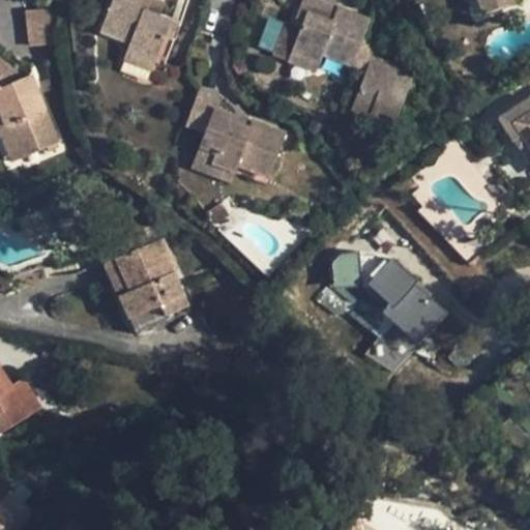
[(150,0),(111,0),(99,32),(128,43),(126,50),(154,61),(164,36),(172,39),(178,25),(159,18),(146,12),(150,0)]
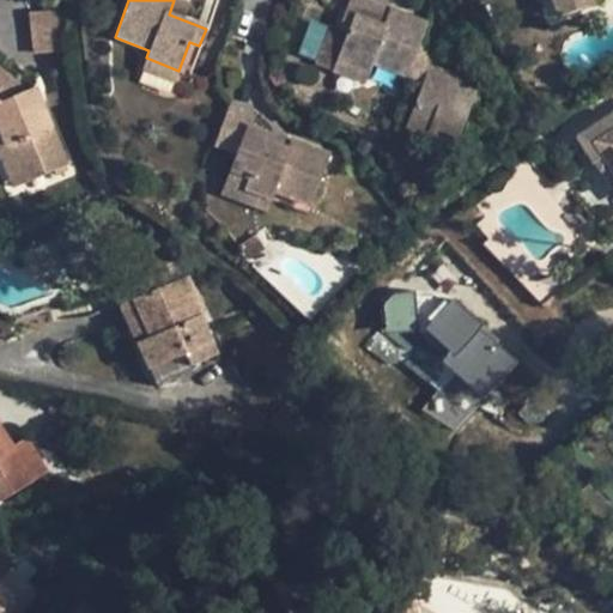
[(189,5),(177,0),(174,0),(169,14),(184,20),(189,5)]
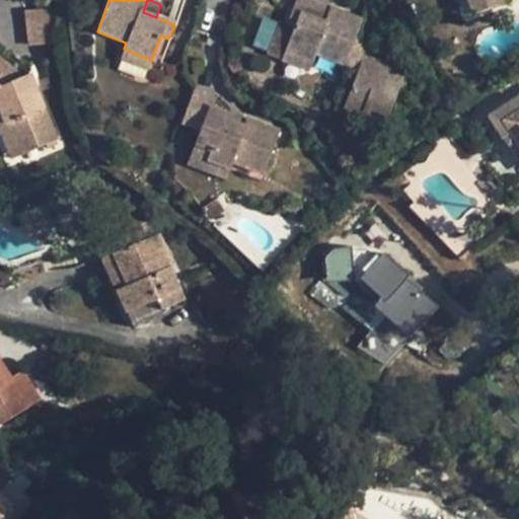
[(328,8),(306,0),(294,0),(292,9),(323,21),(328,8)]
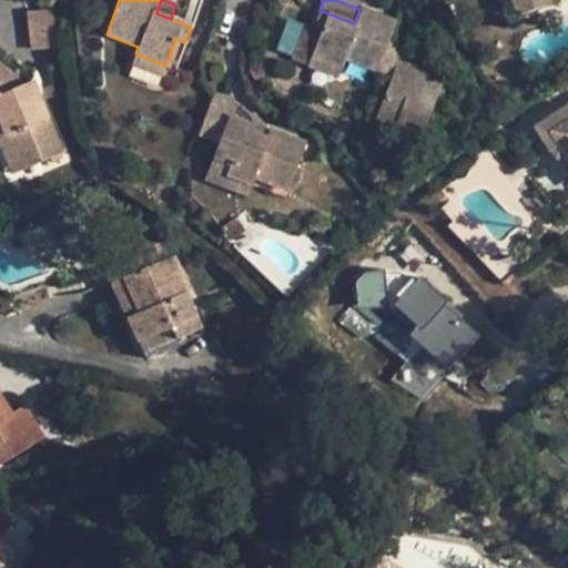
[(510,0),(517,16),(547,3),(546,0),(510,0)]
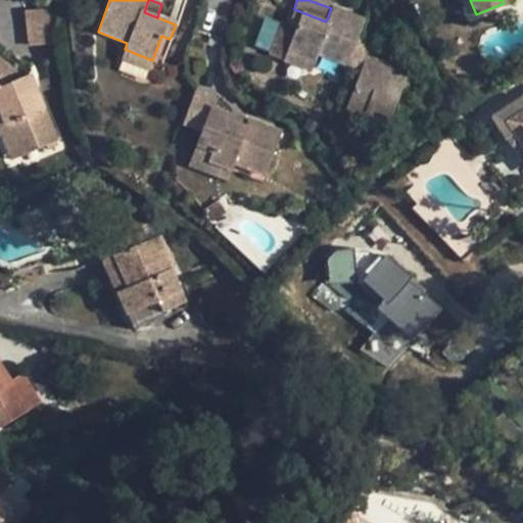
[(365,20),(331,8),(326,21),(294,9),(288,27),(295,30),(287,52),(315,61),(317,55),(347,66),(358,39),(365,20)]
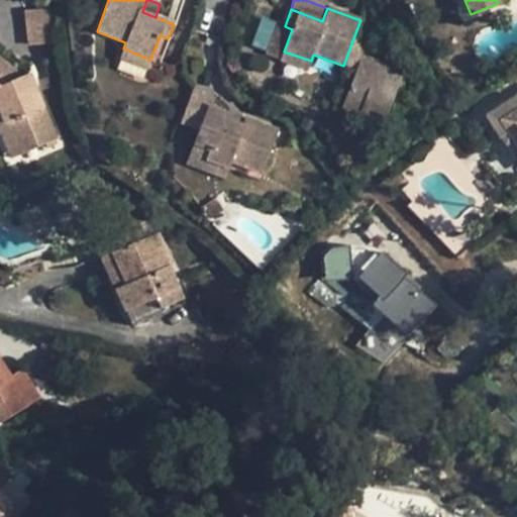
[(54,10),(24,12),(27,45),(56,43),(54,10)]
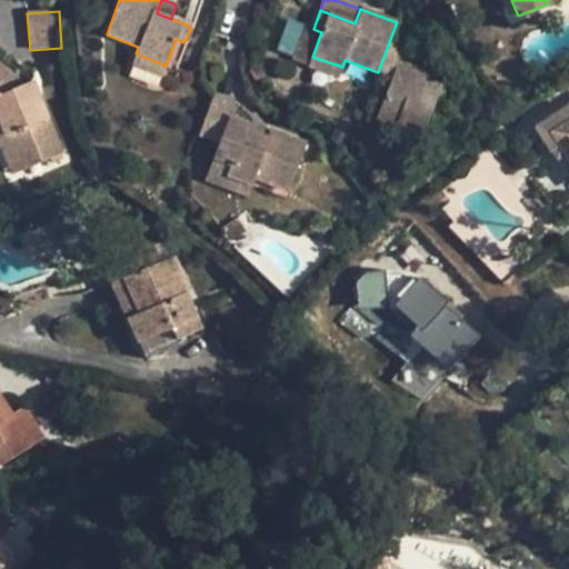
[(313,29),(306,26),(292,60),(308,67),(312,57),(321,32),(313,29)]
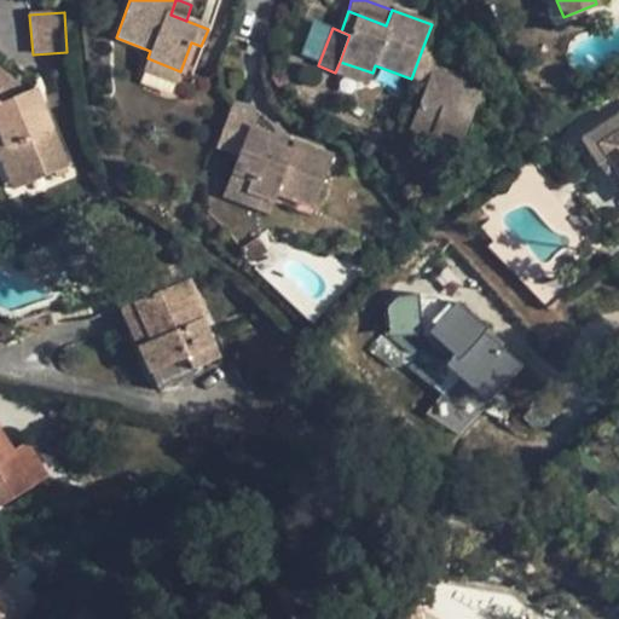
[(201,46),(191,42),(180,71),(191,75),(201,46)]
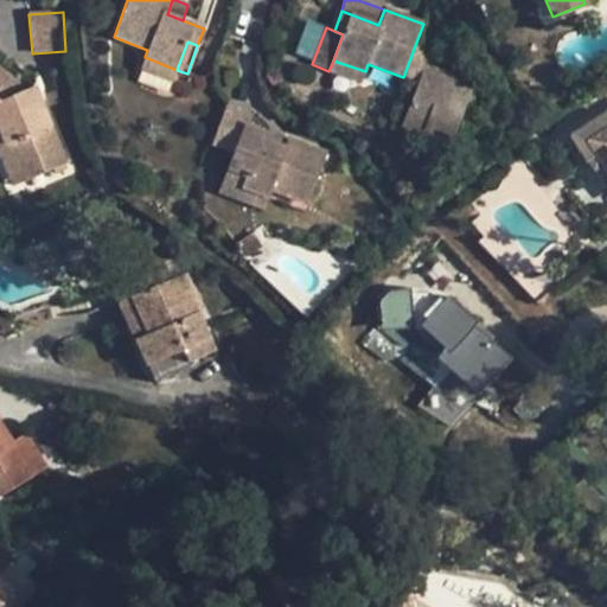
[(415,45),(403,77),(417,83),(425,64),(430,51),(415,45)]
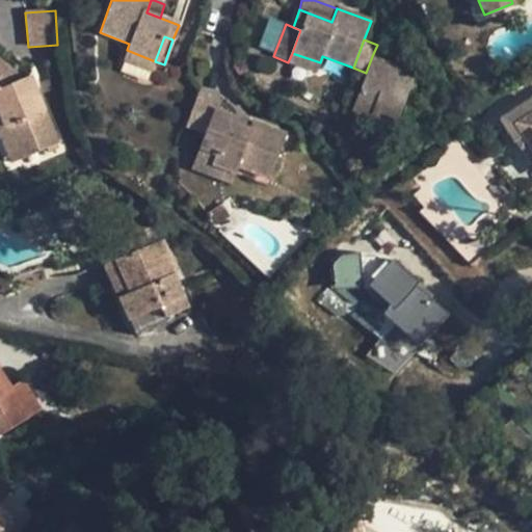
[(155,61),(127,50),(123,60),(152,72),(155,61)]
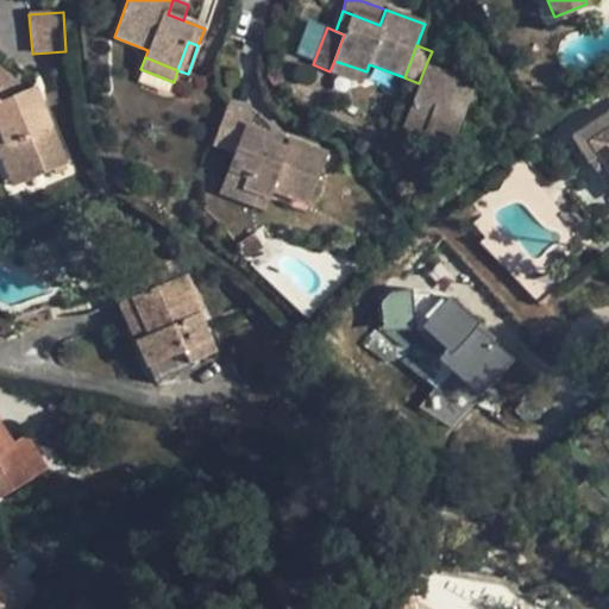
[(366,71),(334,61),(330,71),(362,83),(366,71)]
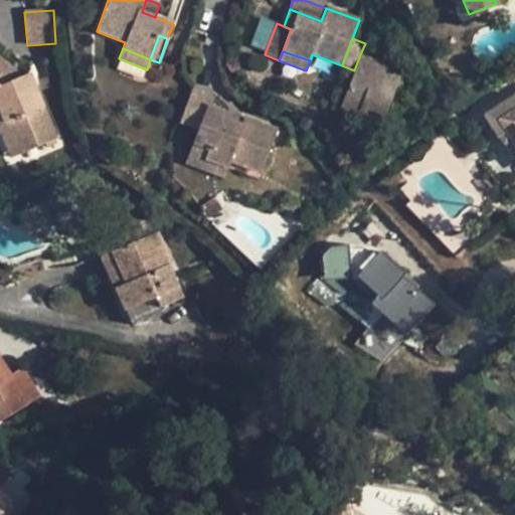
[(402,70),(360,54),(354,70),(340,108),(357,114),(381,124),(402,70)]
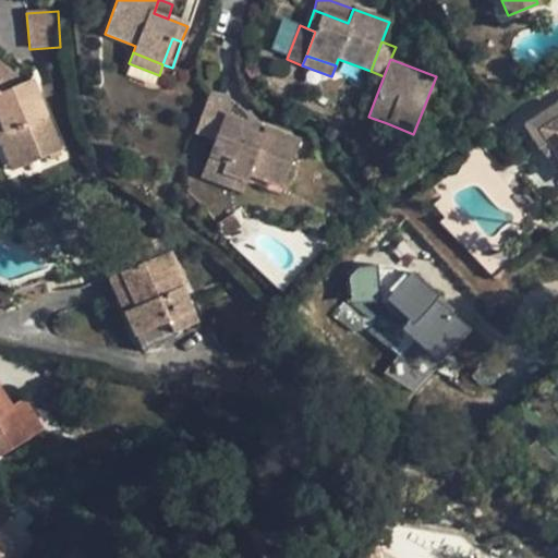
[(24,82),(0,63),(0,143),(11,172),(61,152),(32,80),(24,82)]
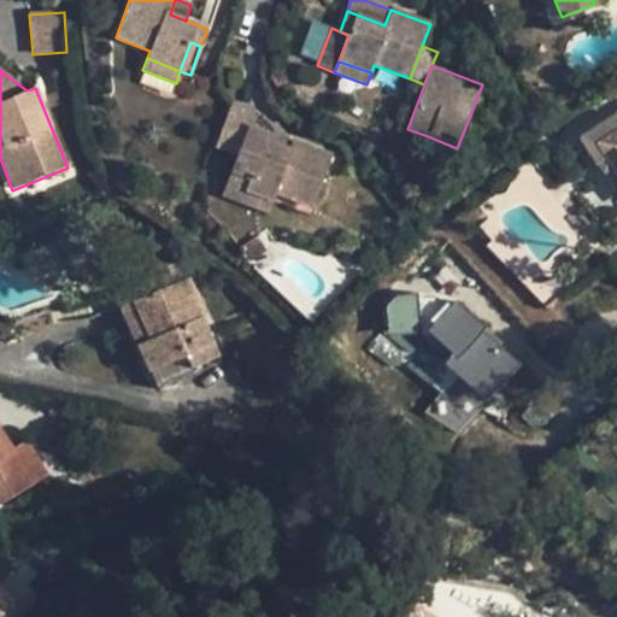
[(256,113),(231,104),(215,147),(236,156),(230,172),(248,180),(245,191),(272,203),(276,194),(292,200),(313,206),(331,154),(294,141),(293,144),(291,150),(275,144),(277,137),(250,127),(256,113)]
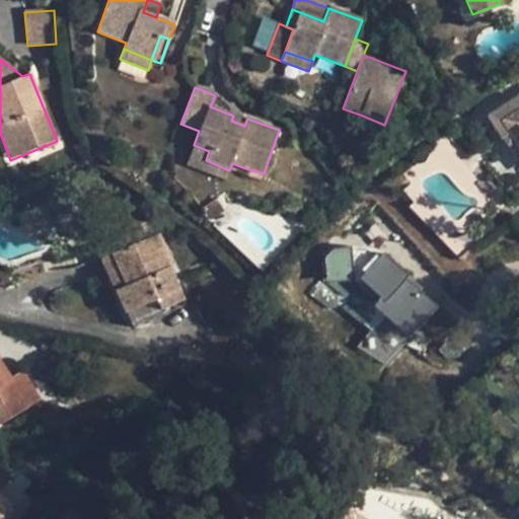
[(518,109),(518,96),(496,112),(502,122),(518,109)]
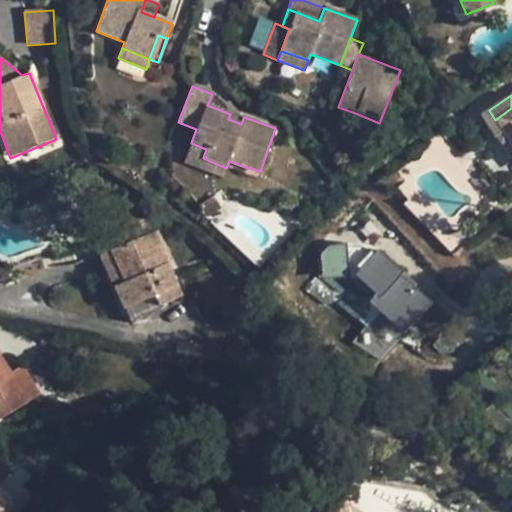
[(511,108),(495,120),(505,135),(511,144),(511,108)]
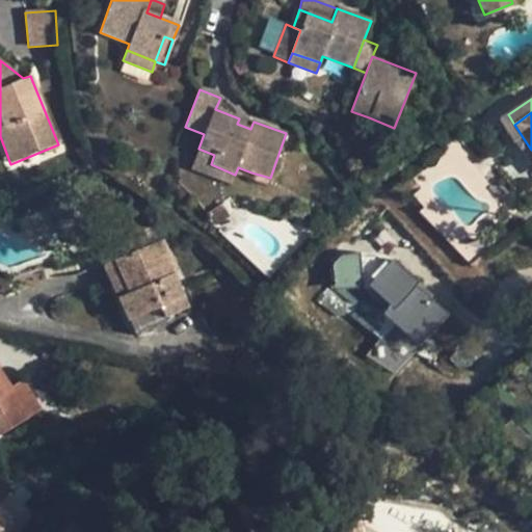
[(514,125),(508,114),(501,120),(517,145),(525,140),(514,125)]
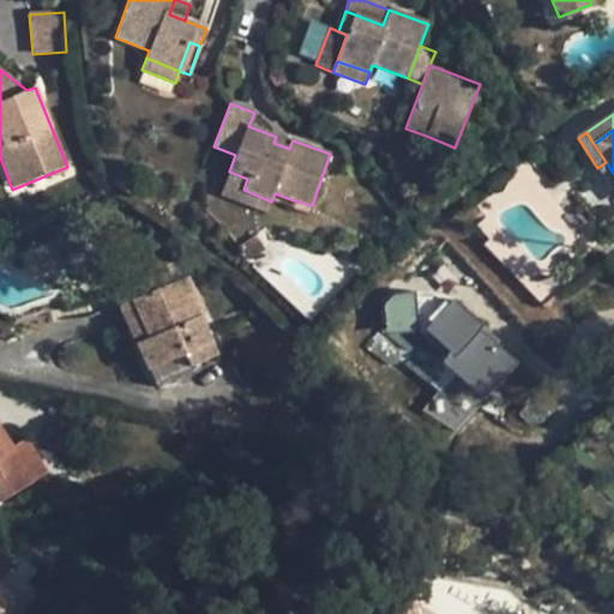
[(455,148),(426,136),(421,148),(451,158),(455,148)]
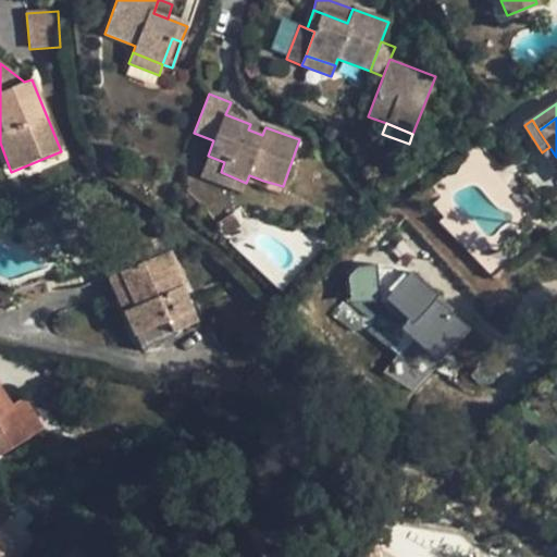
[(264,130),(250,124),(248,130),(262,135),(264,130)]
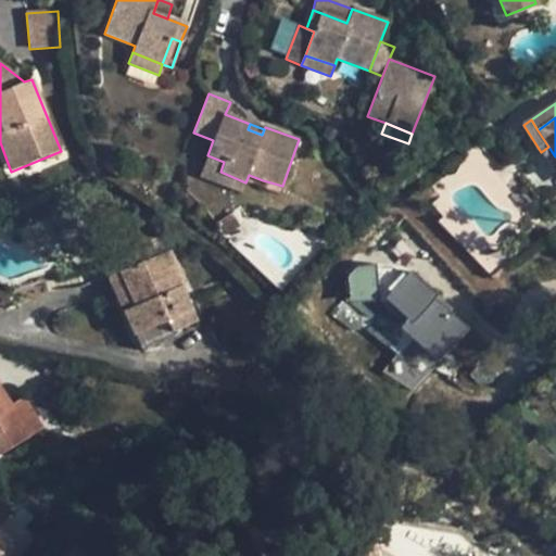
[(224,162),(207,155),(200,176),(216,182),(220,172),(224,162)]
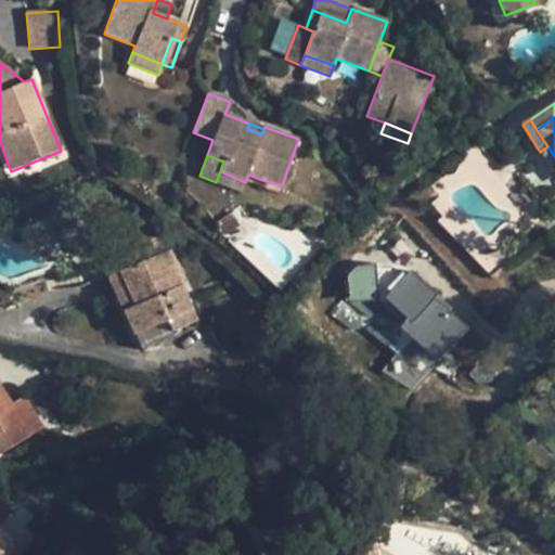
[(245,182),(220,171),(216,182),(242,192),(245,182)]
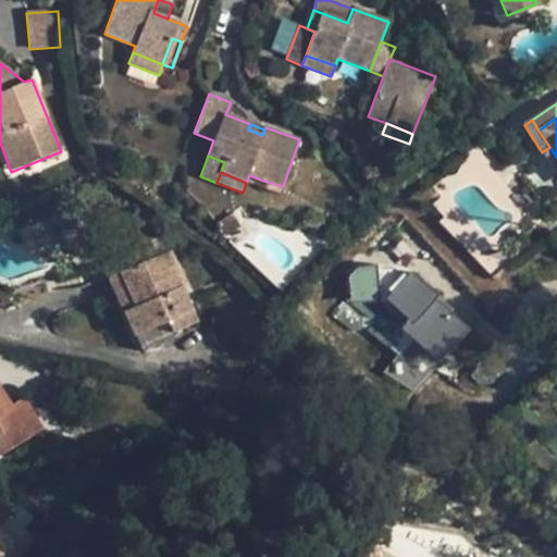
[(283,186),(263,181),(260,188),(280,195),(283,186)]
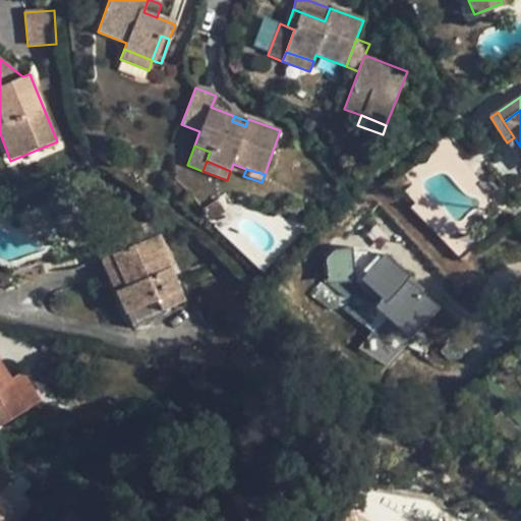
[(225,211),(217,199),(201,210),(211,222),(225,211)]
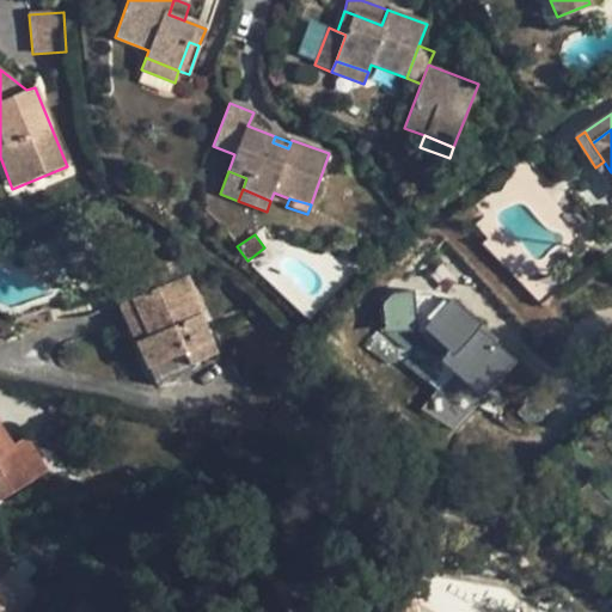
[(359,254),(347,251),(346,259),(357,262),(359,254)]
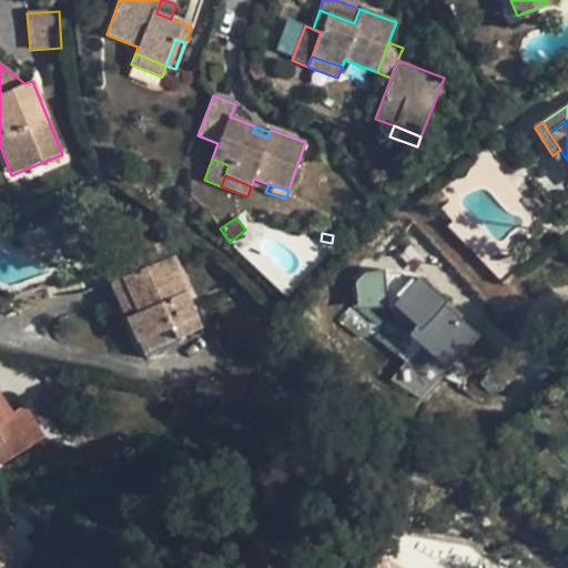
[(141,269),(162,261),(158,250),(138,259),(141,269)]
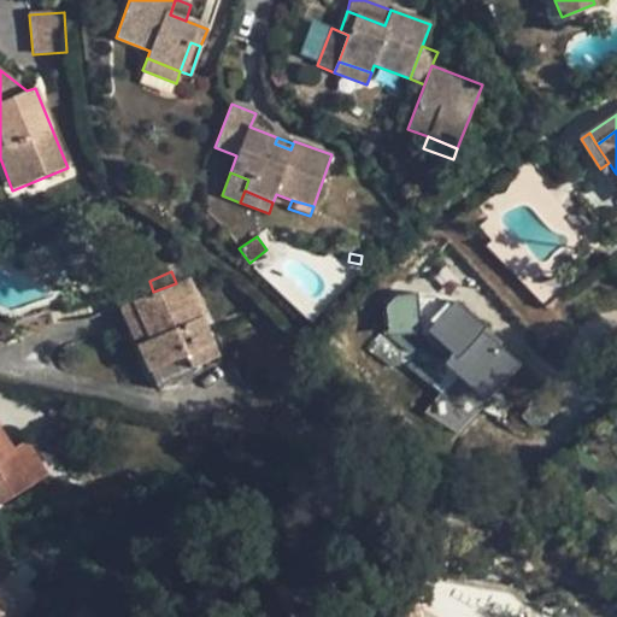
[(153,292),(121,306),(158,391),(193,375),(191,370),(218,357),(195,303),(199,300),(188,277),(176,283),(153,292)]
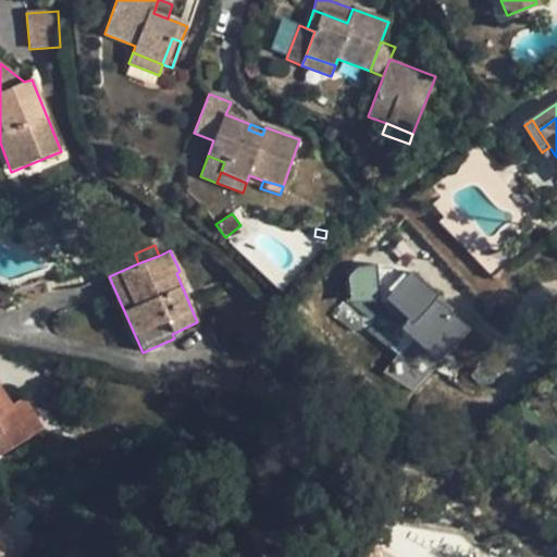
[(375,269),(350,269),(350,300),(375,300),(375,269)]
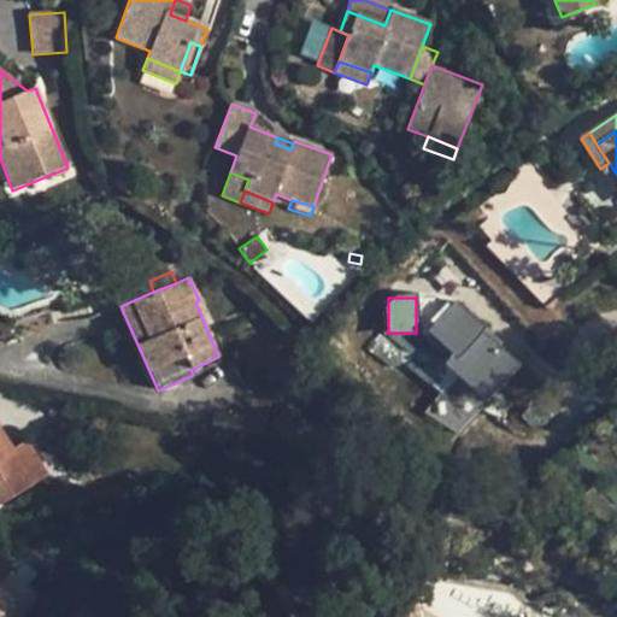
[(483,333),(486,330),(458,305),(429,335),(452,356),(442,365),(486,405),(521,366),(483,333)]
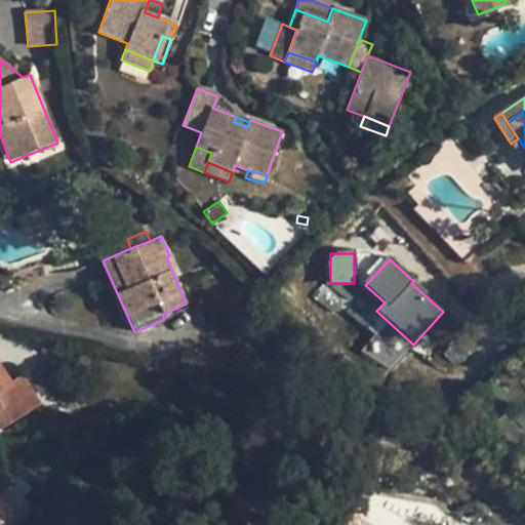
[(0,363),(0,376),(5,386),(10,382),(0,363)]
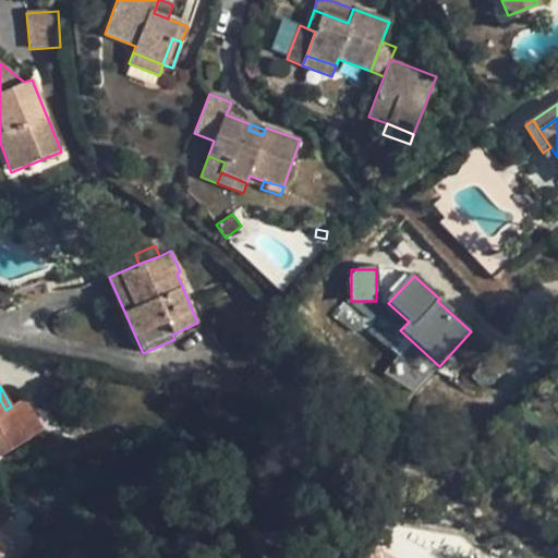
[(23,399),(11,407),(31,438),(43,432),(23,399)]
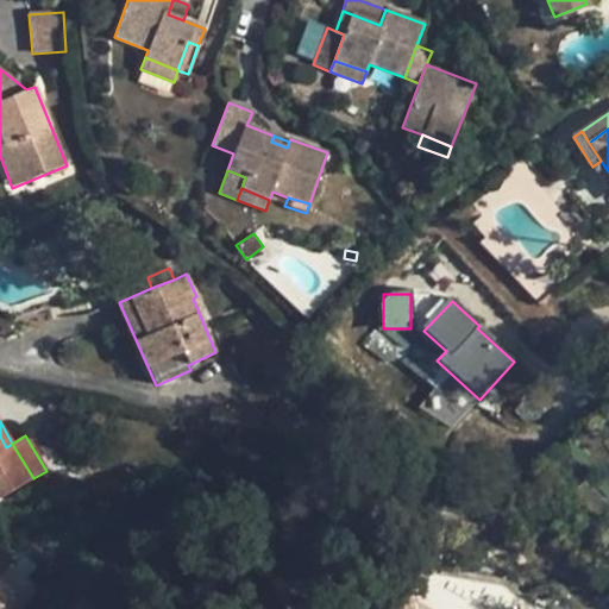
[(0,437),(0,497),(33,478),(12,444),(6,447),(0,437)]
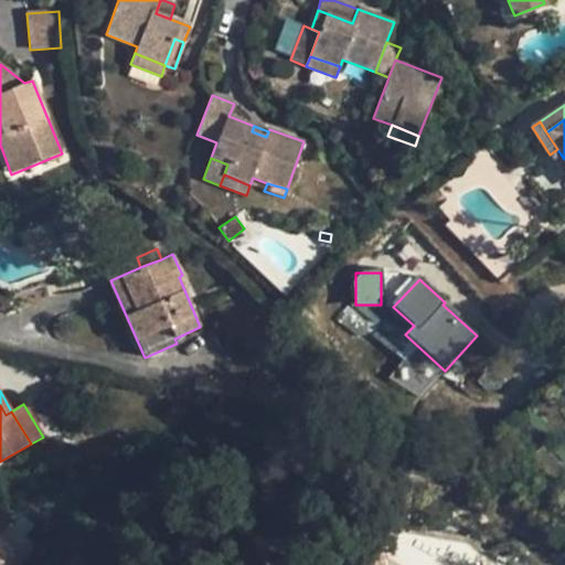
[(0,564),(11,564),(29,546),(10,529),(0,540),(0,564)]
